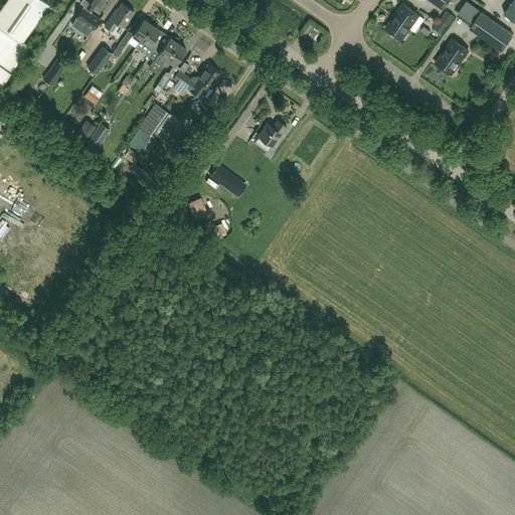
[(43,0),(5,0),(0,8),(0,25),(22,41),(49,4),(43,0)]
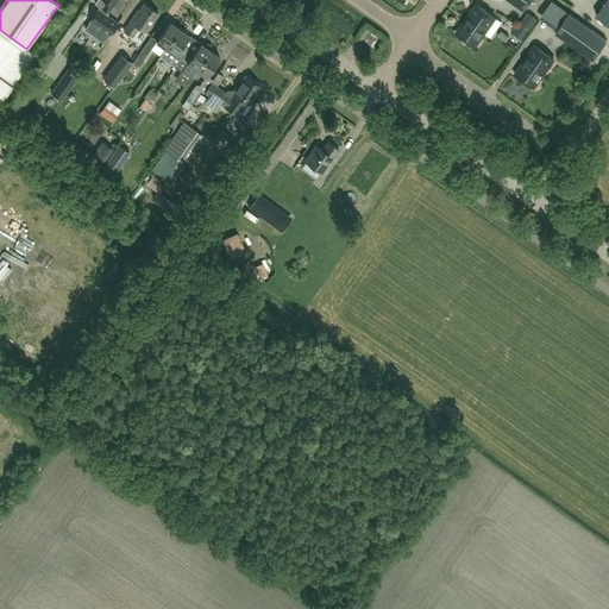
[(125,1),(124,0),(96,0),(95,2),(100,6),(89,19),(90,20),(86,27),(104,41),(108,33),(110,33),(118,23),(106,14),(113,5),(119,10),(125,1)]
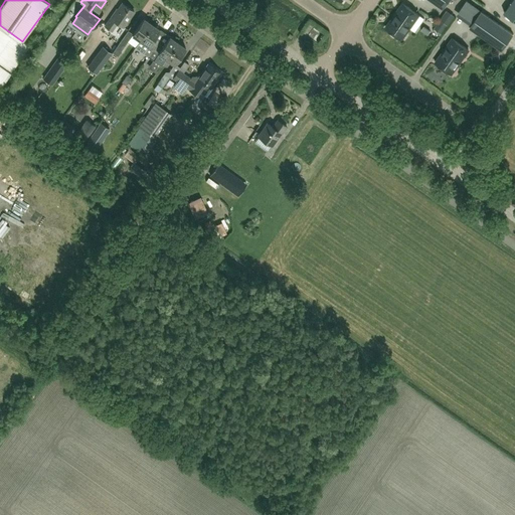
[(450,0),(430,0),(444,9),(450,0)]
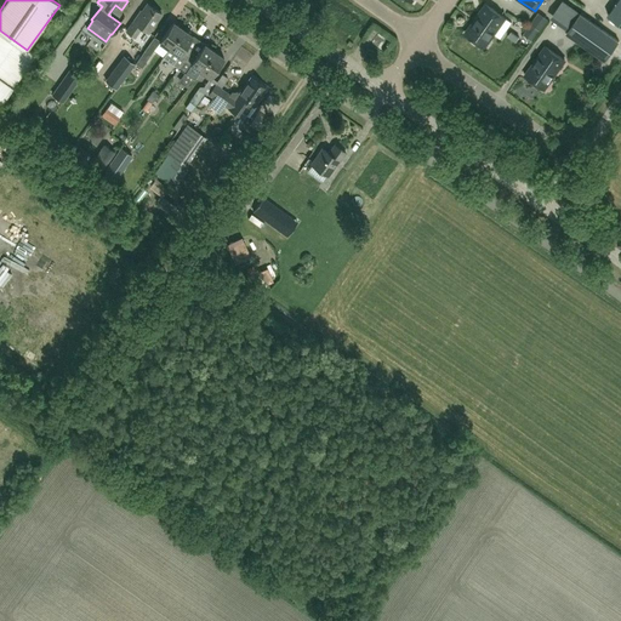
[(620,24),(620,0),(619,0),(608,16),(620,24)]
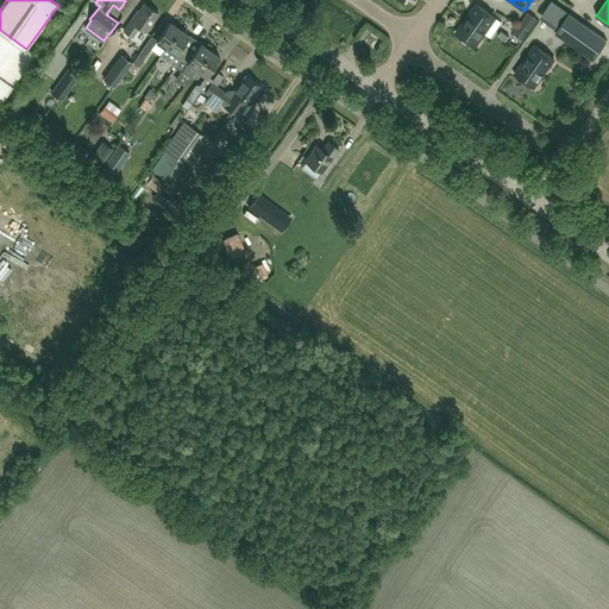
[(138,10),(131,20),(124,31),(132,36),(139,26),(146,31),(158,13),(144,4),(139,11),(138,10)]
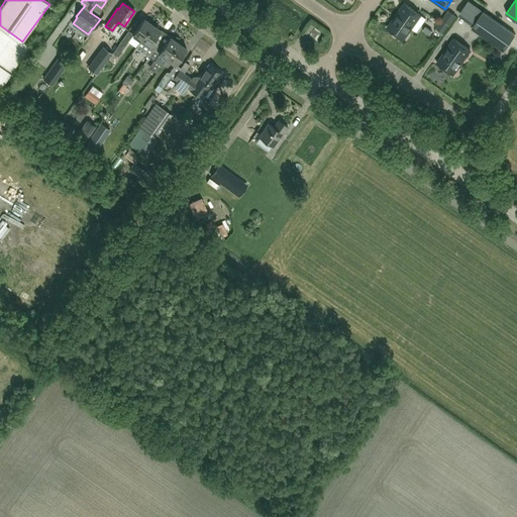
[(421,15),(405,3),(388,27),(392,31),(392,33),(396,36),(399,36),(399,35),(404,39),(421,15)]
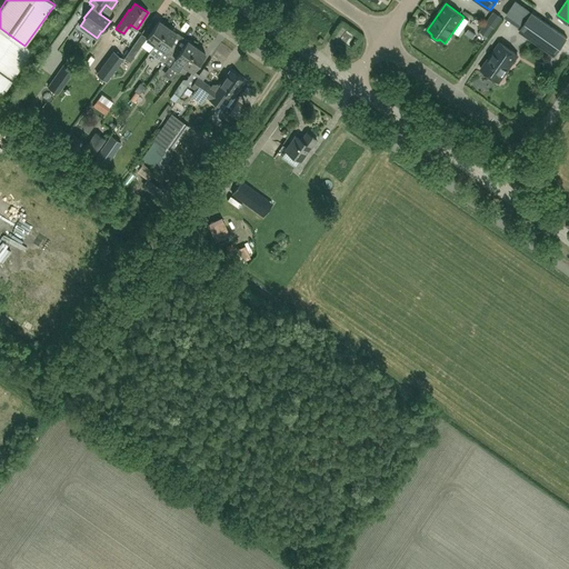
[(568,38),(531,12),(518,30),(555,56),(568,38)]
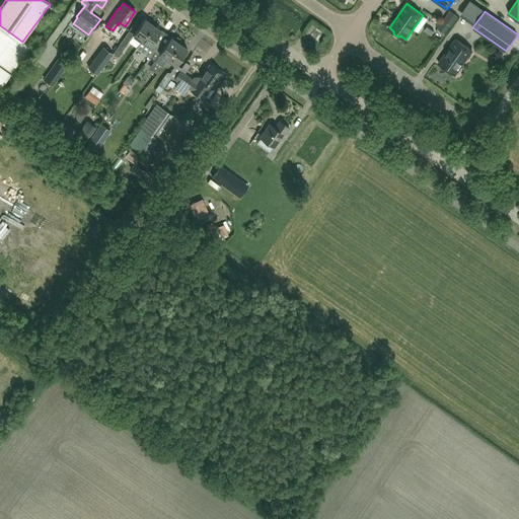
[(139,45),(153,24),(145,18),(134,34),(139,39),(137,43),(139,45)]
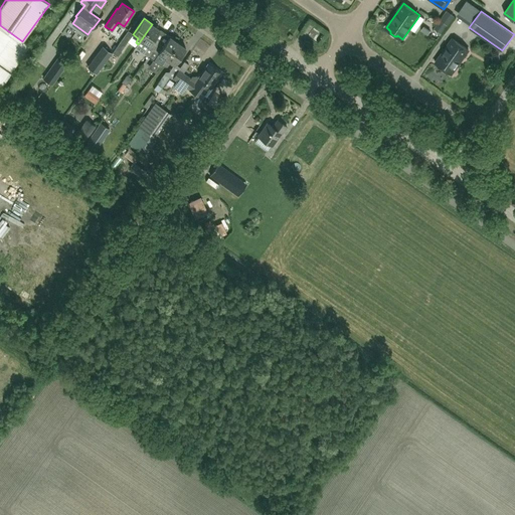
[(152,24),(138,44),(136,47),(148,56),(160,40),(155,37),(160,29),(152,24)]
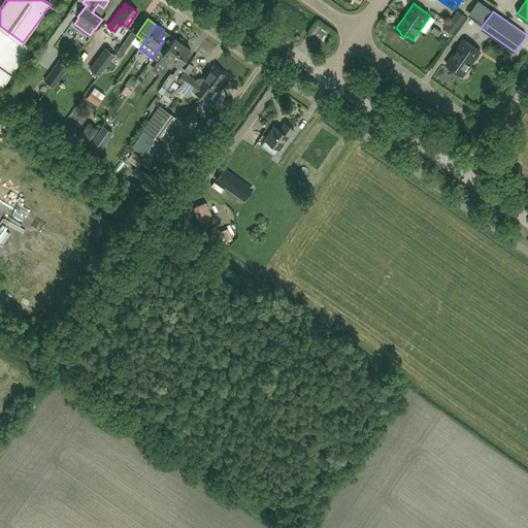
[(165,67),(170,60),(183,43),(174,37),(169,44),(164,41),(152,58),(165,67)]
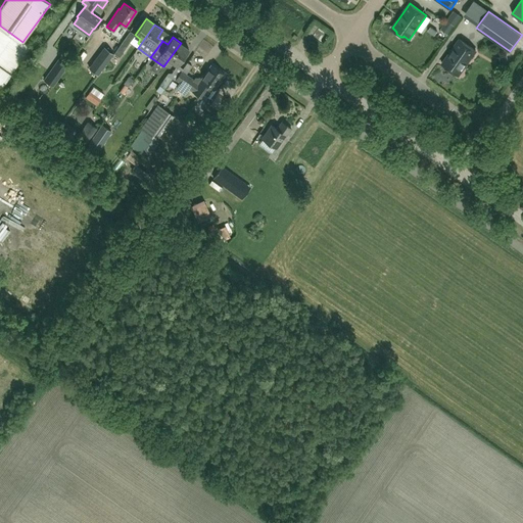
[(476,51),(460,39),(442,63),(447,67),(447,69),(450,72),(454,72),(459,76),(460,75),(459,75),(476,51)]
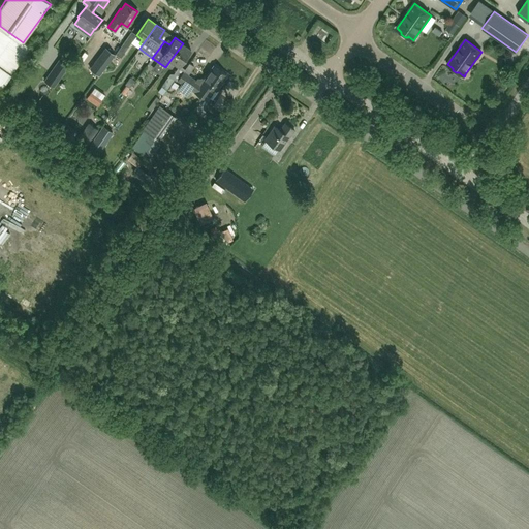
[(116,54),(121,58),(129,45),(124,42),(116,54)]
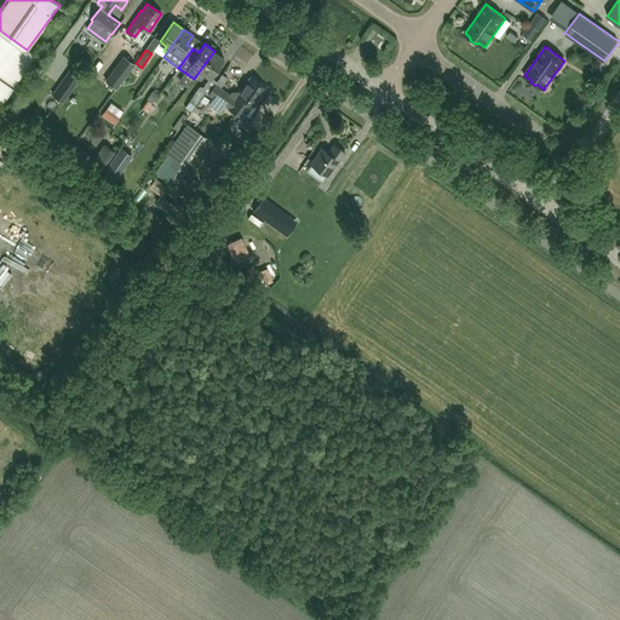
[(214,51),(200,70),(210,78),(224,58),(214,51)]
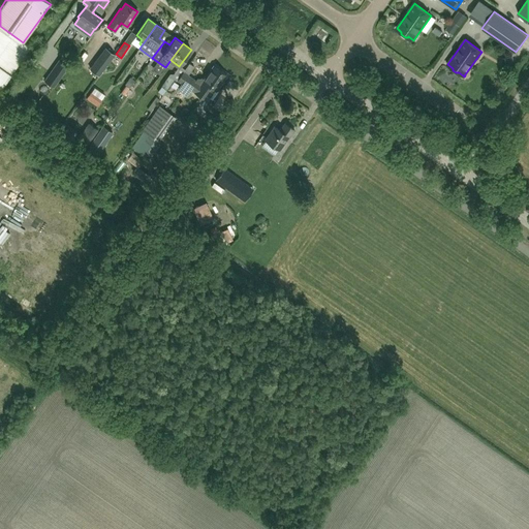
[(100,75),(115,55),(105,48),(91,68),(100,75)]
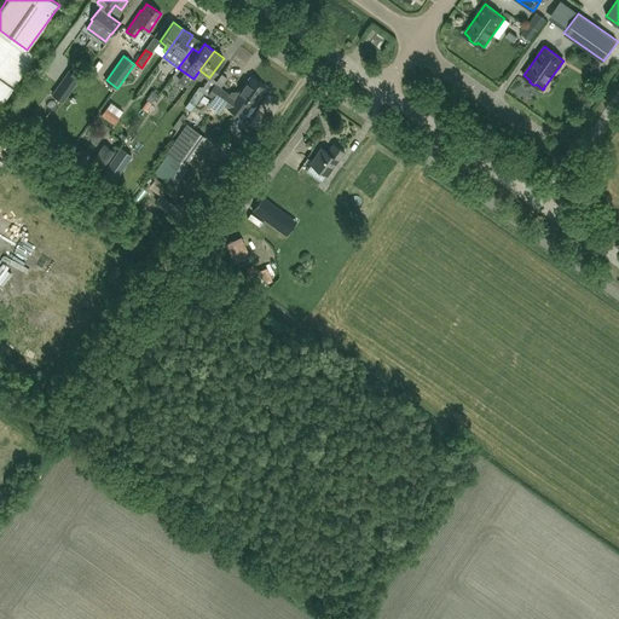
[(51,94),(63,103),(81,77),(69,69),(51,94)]
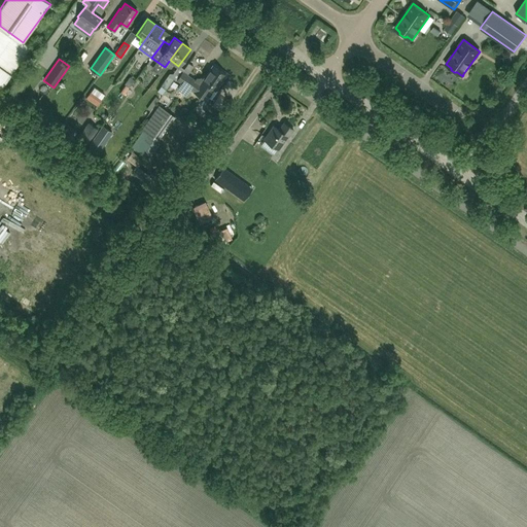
[(0,88),(10,73),(0,65),(0,88)]
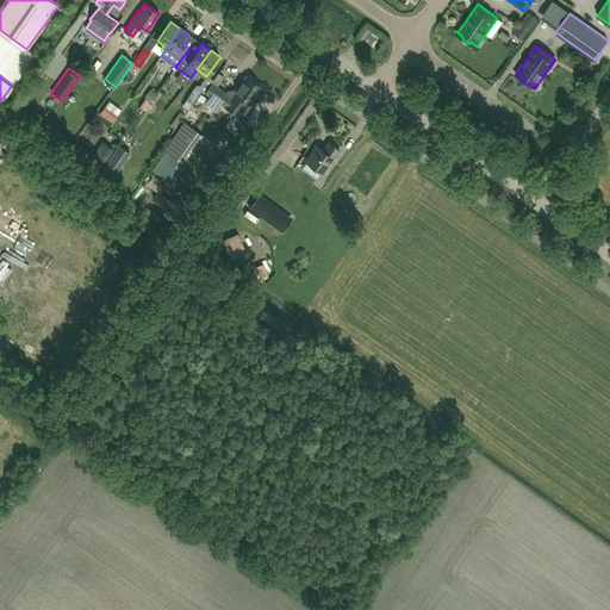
[(261,86),(247,76),(235,92),(234,91),(228,91),(226,92),(211,82),(205,92),(209,94),(205,100),(215,107),(219,101),(234,112),(232,111),(235,107),(246,114),(251,106),(249,104),(261,86)]
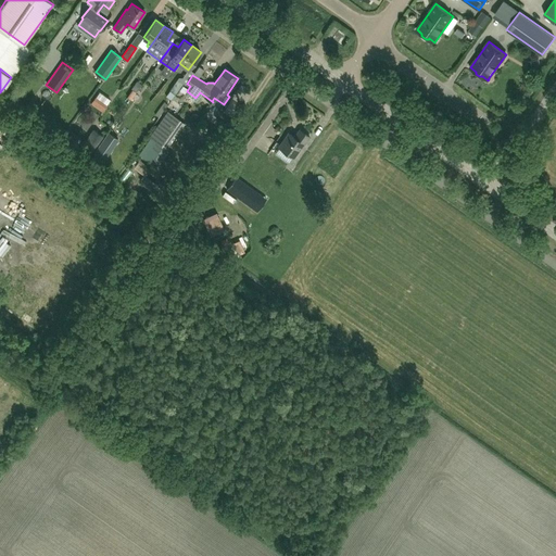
[(185,83),(178,78),(169,90),(176,95),(185,83)]
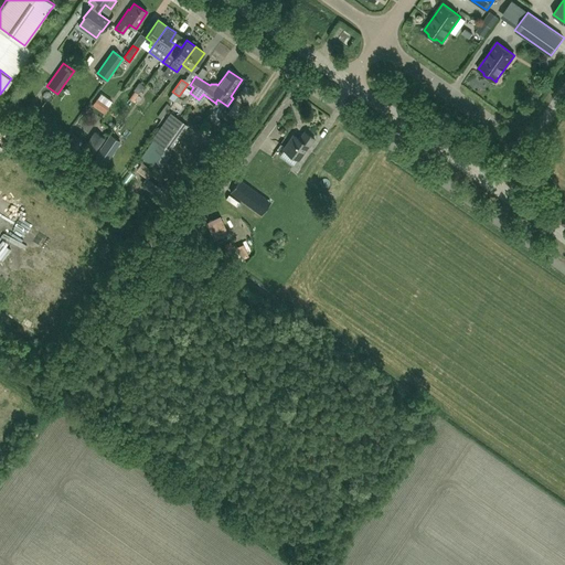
[(144,108),(147,99),(137,95),(134,104),(144,108)]
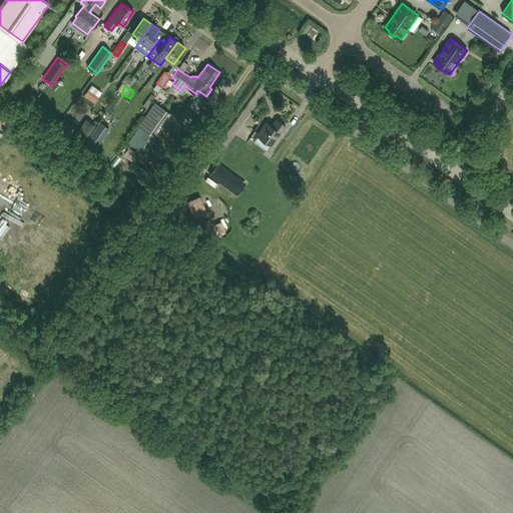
[(92,91),(101,97),(104,93),(95,88),(92,91)]
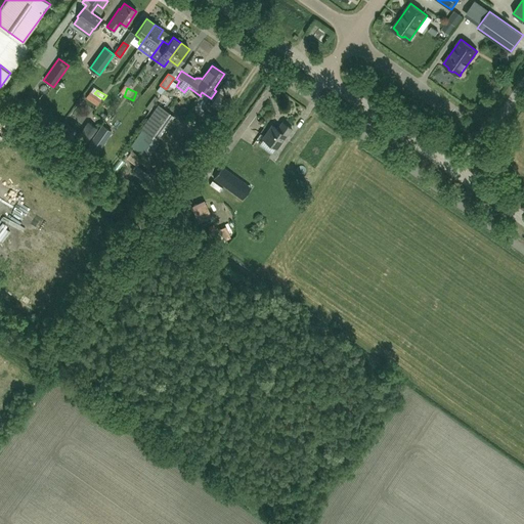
[(86,98),(97,105),(101,99),(90,91),(86,98)]
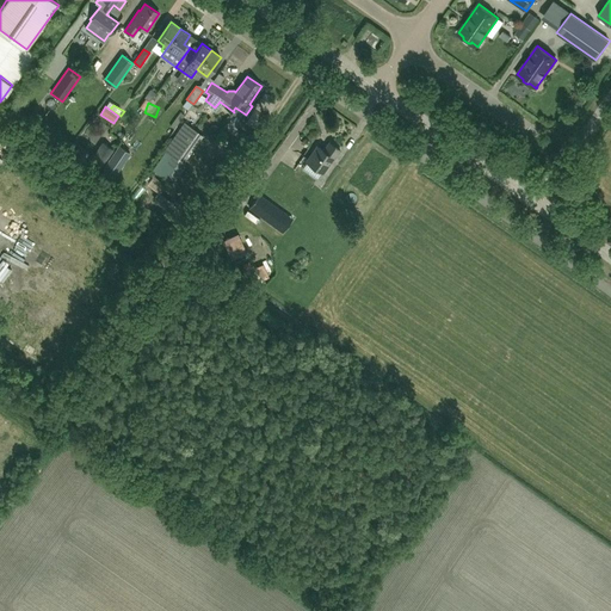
[(166,180),(179,162),(183,165),(203,136),(184,123),(164,152),(165,152),(152,170),(166,180)]
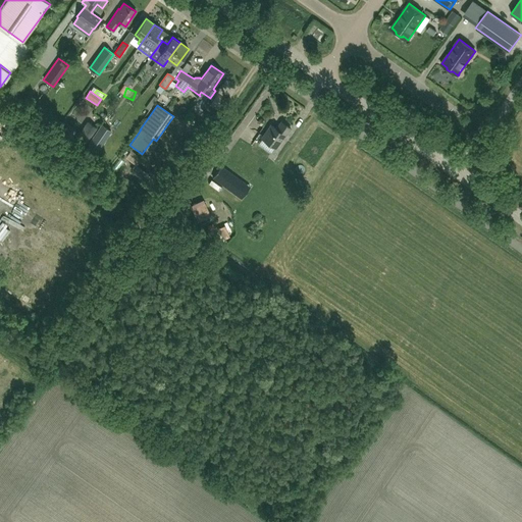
[(97,127),(87,120),(77,134),(87,141),(97,127)]
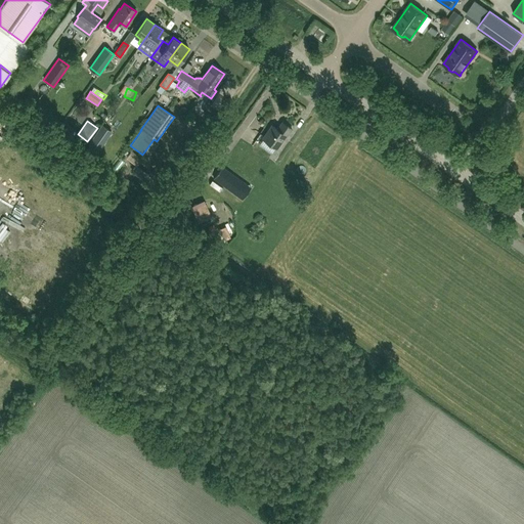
[(287,136),(292,128),(282,122),(277,128),(272,125),(262,138),(276,148),(286,136),(287,136)]
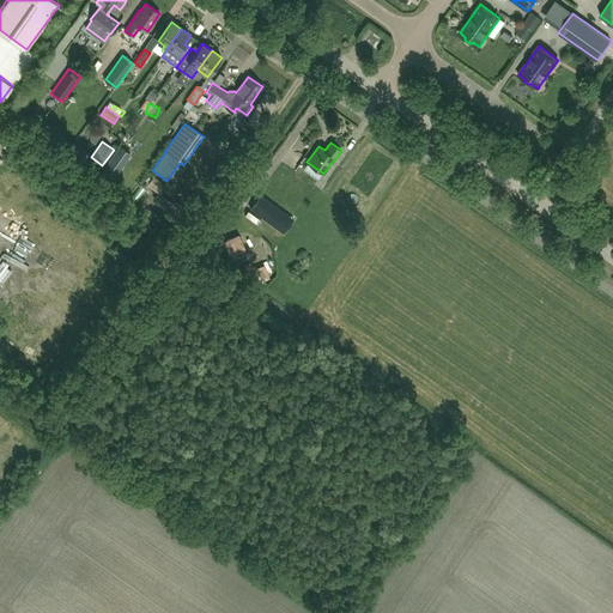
[(119,146),(102,171),(113,180),(131,153),(119,146)]
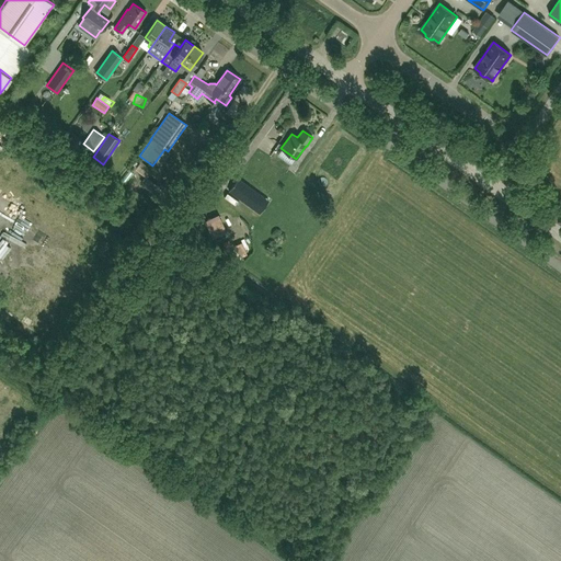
[(19,173),(22,167),(15,163),(12,169),(19,173)]
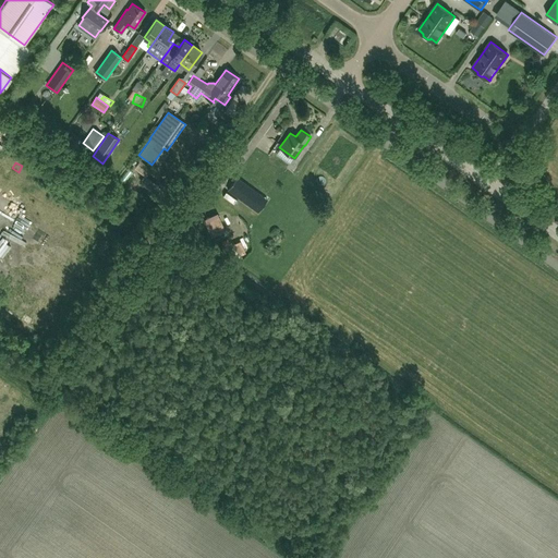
[(227,190),(252,208),(257,213),(267,199),(262,196),(237,177),(227,190)]
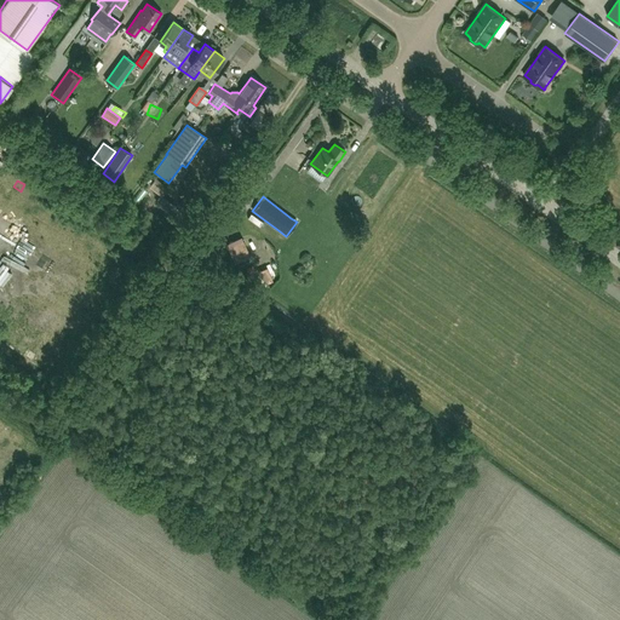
[(262,248),(269,244),(257,228),(251,233),(262,248)]
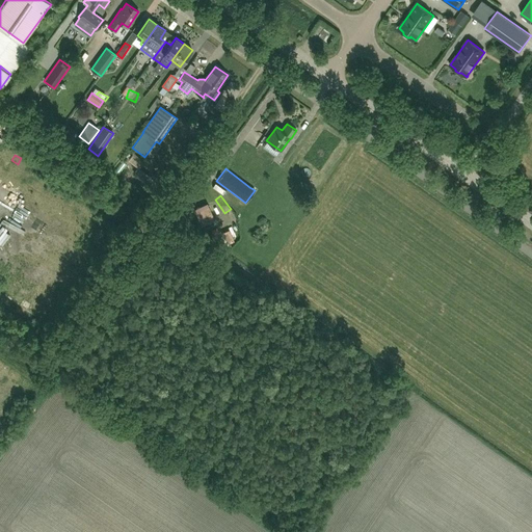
[(24,211),(33,214),(36,202),(27,200),(24,211)]
